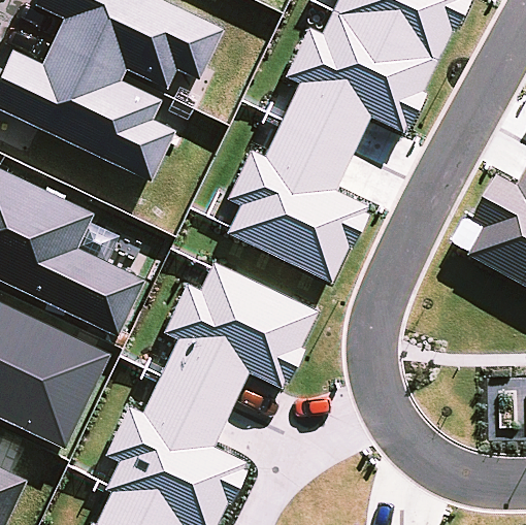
[(168,89),(176,71),(199,80),(224,27),(162,0),(35,0),(33,6),(62,20),(42,63),(11,50),(0,74),(0,112),(152,182),(175,131),(153,121),(163,98),(122,80),(126,70),(168,89)]
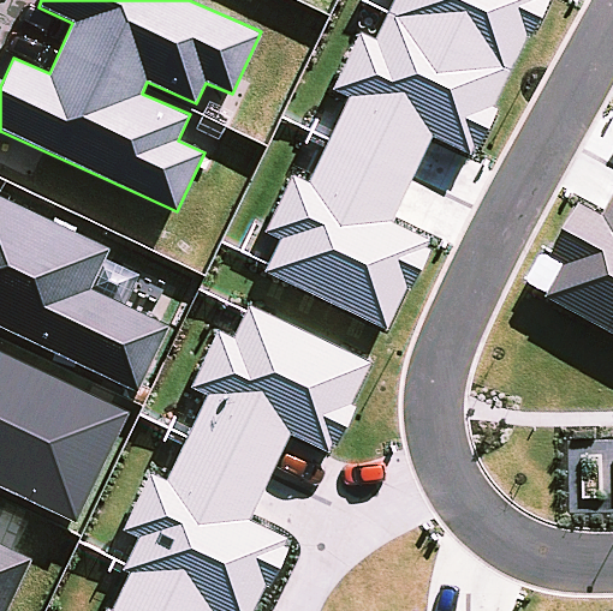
[(0,327),(136,394),(168,327),(90,289),(109,251),(0,197),(0,327)]
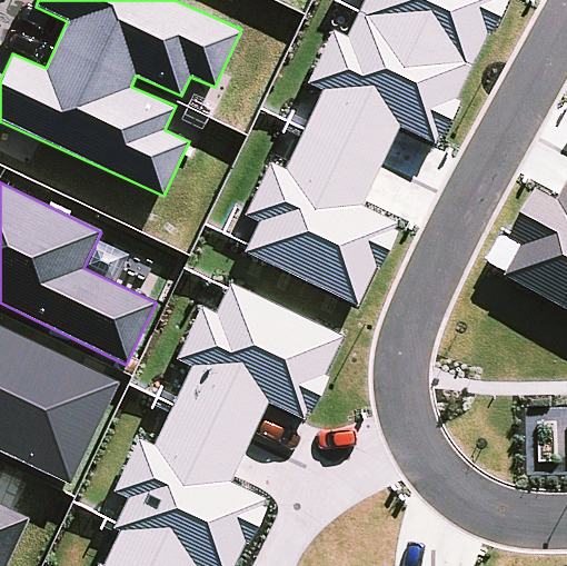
[(237,565),(270,497),(238,483),(272,410),(301,424),(344,335),(216,275),(173,365),(185,370),(150,443),(137,436),(106,500),(118,507),(89,565),(237,565)]
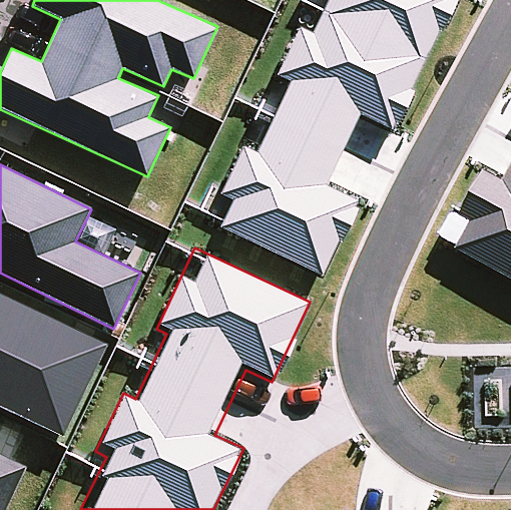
[(0,406),(64,436),(106,343),(0,294),(0,406)]
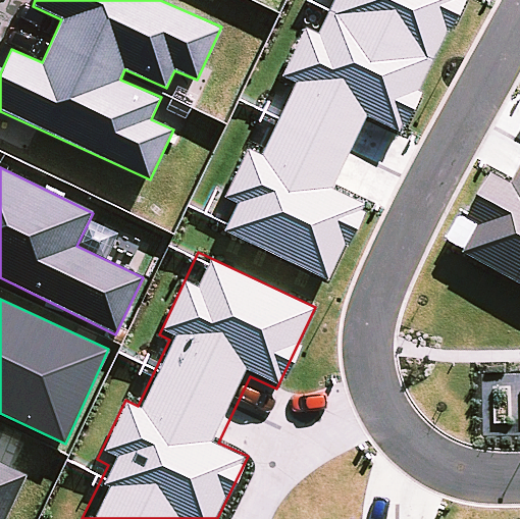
[(4,518),(27,474),(0,461),(0,518),(4,518)]
